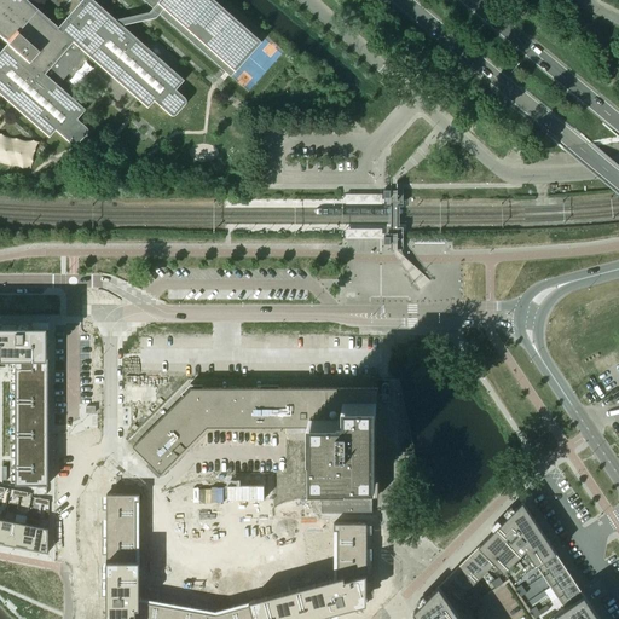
[(0,92),(3,94),(50,137),(56,129),(73,144),(74,144),(75,145),(76,145),(77,144),(79,143),(87,133),(88,132),(88,131),(88,129),(88,128),(87,127),(77,119),(86,109),(74,98),(58,85),(82,57),(87,53),(103,68),(137,97),(149,108),(155,100),(171,114),(172,115),(173,115),(174,115),(175,115),(177,114),(186,104),(186,103),(187,102),(187,100),(186,99),(185,98),(177,90),(185,80),(177,73),(144,44),(122,24),(120,28),(92,3),(93,3),(90,0),(77,0),(82,4),(69,19),(59,30),(45,18),(47,16),(28,0),(0,0),(0,34),(9,42),(0,52),(0,92)]
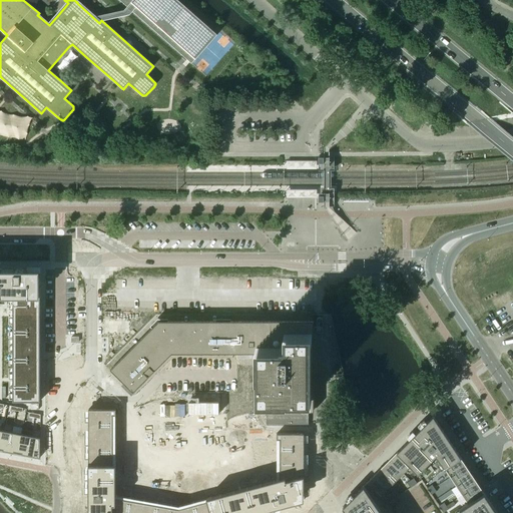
[(191,63),(216,34),(177,0),(120,0),(127,6),(125,9),(131,14),(133,11),(191,63)]
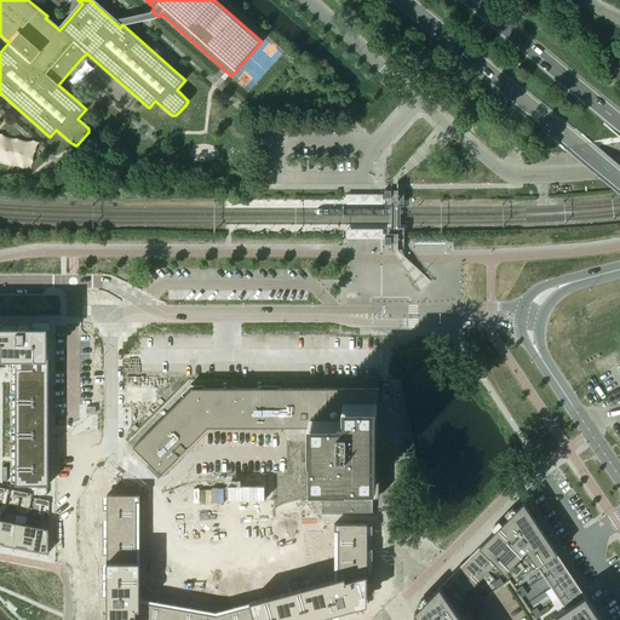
[(0,325),(0,357),(16,359),(16,484),(49,484),(49,477),(49,367),(49,326),(17,326),(0,325)]
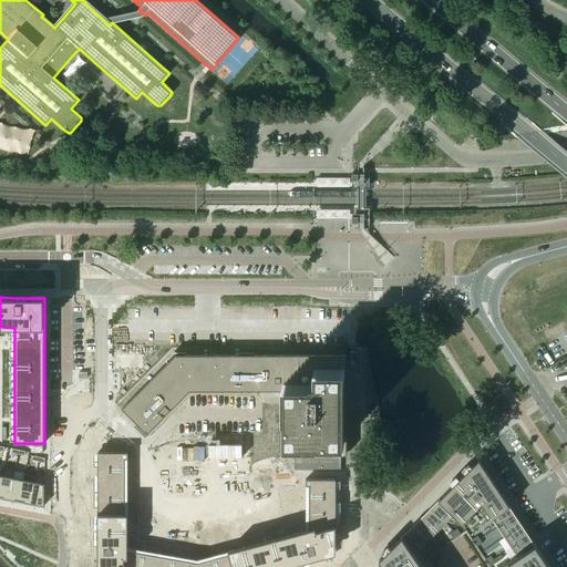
[(175,353),(122,408),(134,421),(147,433),(172,409),(189,391),(263,391),(263,379),(265,379),(265,356),(265,353),(175,353)]
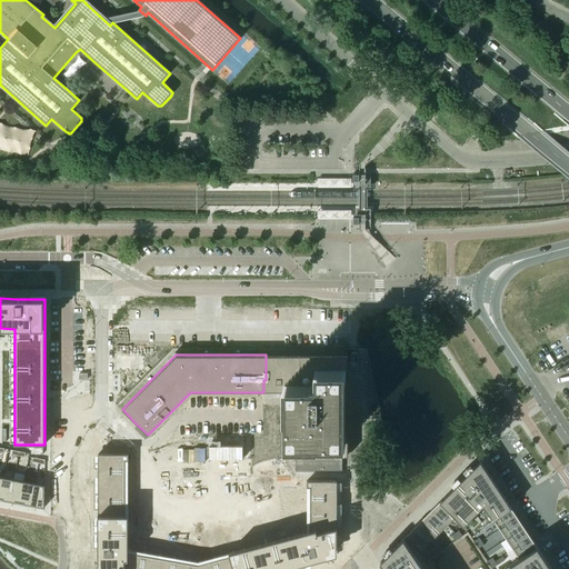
[(266,380),(263,380),(263,392),(281,392),(281,457),(296,457),(341,457),(348,457),(348,355),(266,355),(266,357),(266,380)]
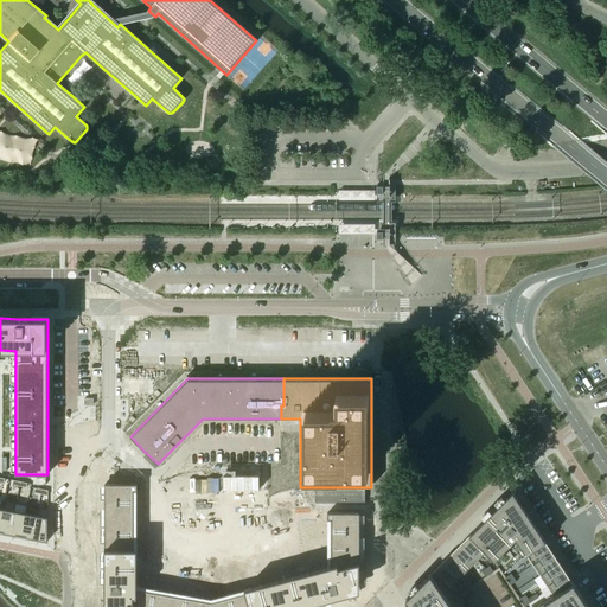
[(364,518),(326,518),(326,567),(211,598),(139,585),(139,490),(100,490),(100,606),(321,606),(364,595),(364,518)]
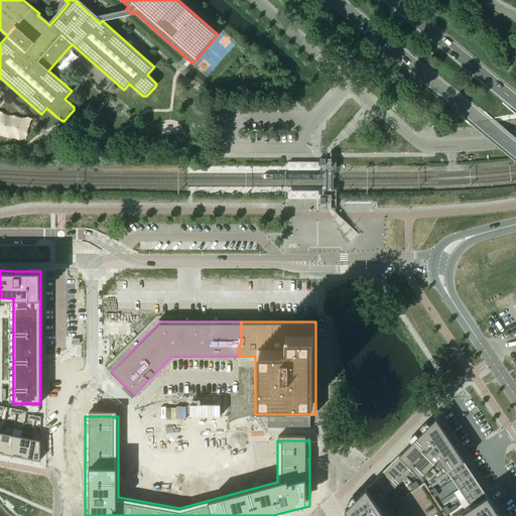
[(435,418),(399,455),(413,469),(412,470),(420,477),(438,459),(446,471),(464,460),(435,418)]
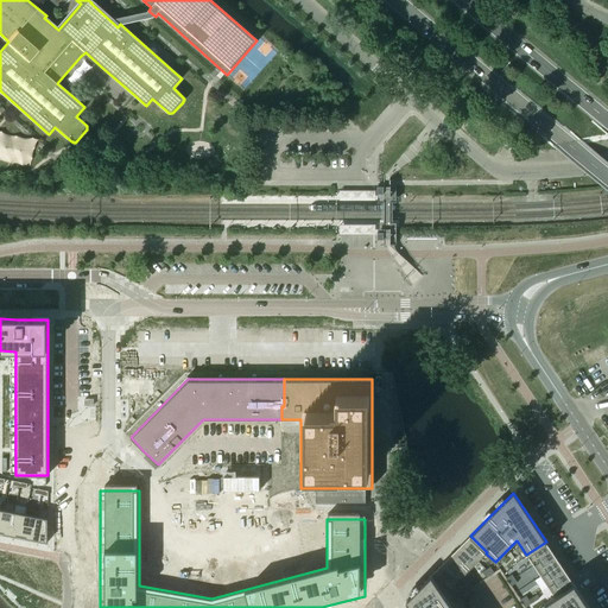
[(14,512),(10,534),(21,537),(26,508),(25,514),(14,512)]
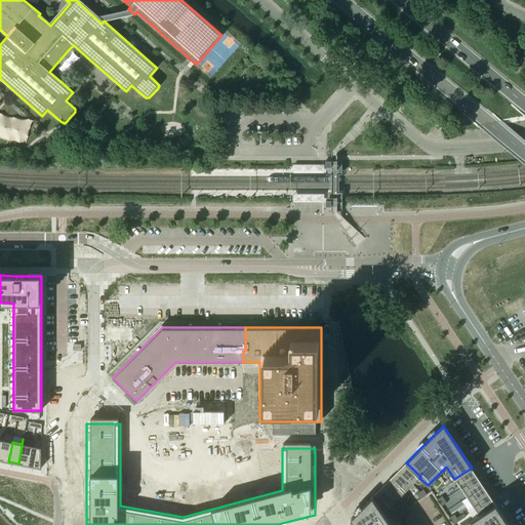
[(23,439),(18,463),(28,466),(33,441),(23,439)]
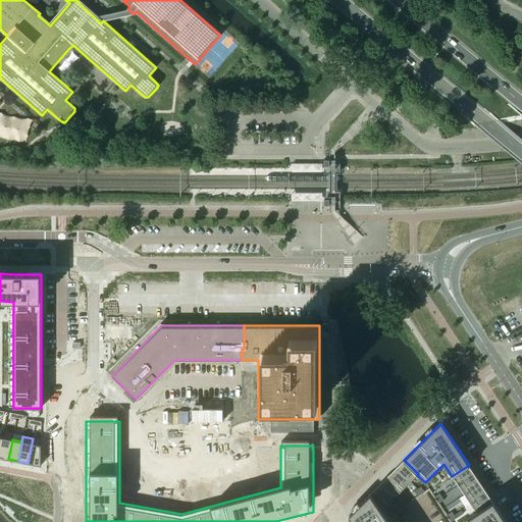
[(3,437),(0,452),(0,457),(8,459),(12,439),(3,437)]
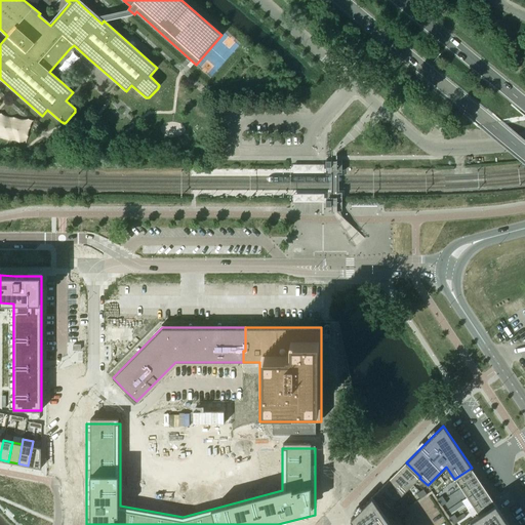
[(33,441),(28,466),(41,468),(41,448),(33,446),(33,441)]
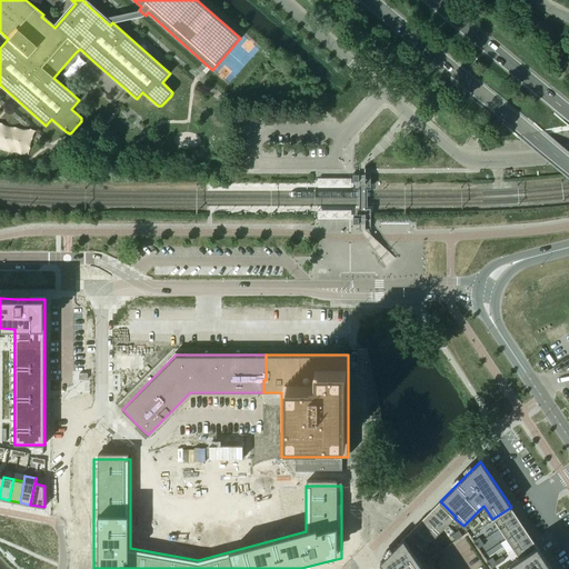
[(440,501),(431,510),(447,526),(455,518),(456,517),(440,501)]
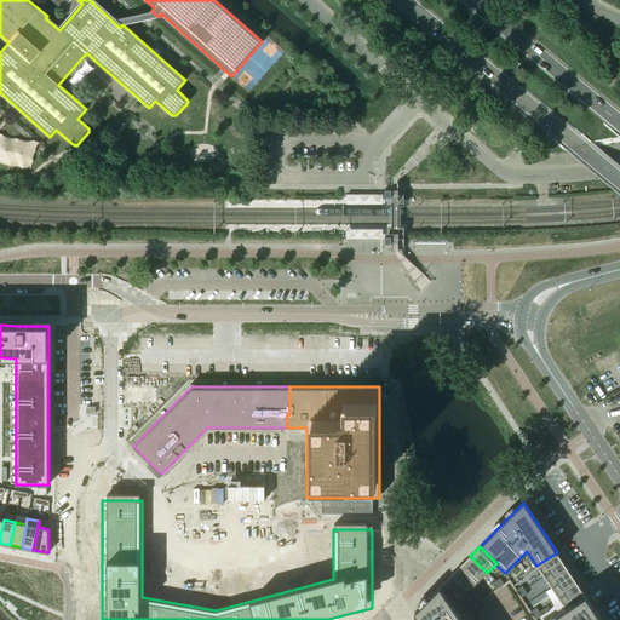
[(557,552),(537,566),(544,577),(564,563),(557,552)]
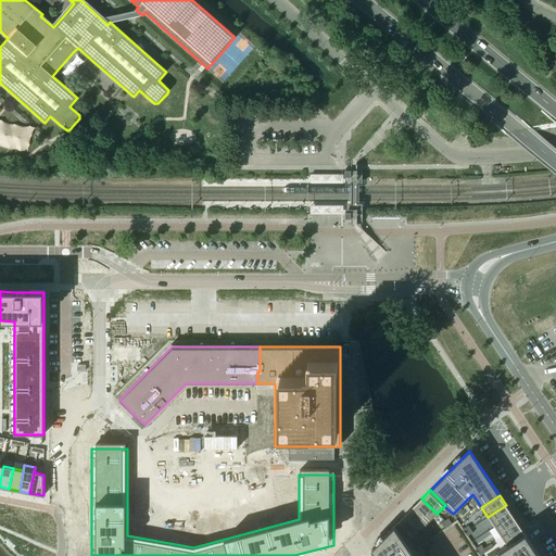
[(421,498),(414,506),(429,521),(437,514),(421,498)]
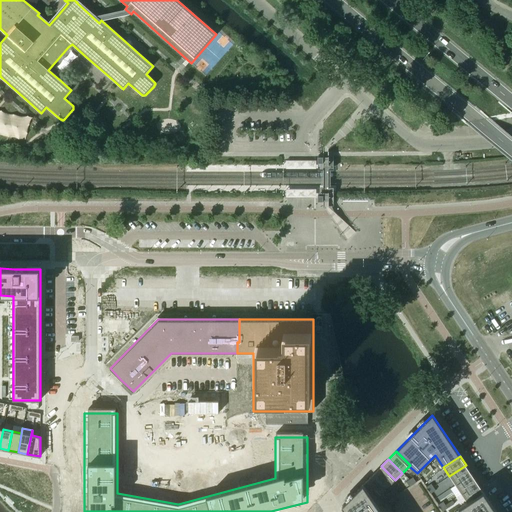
[(466,465),(449,476),(455,485),(472,474),(466,465)]
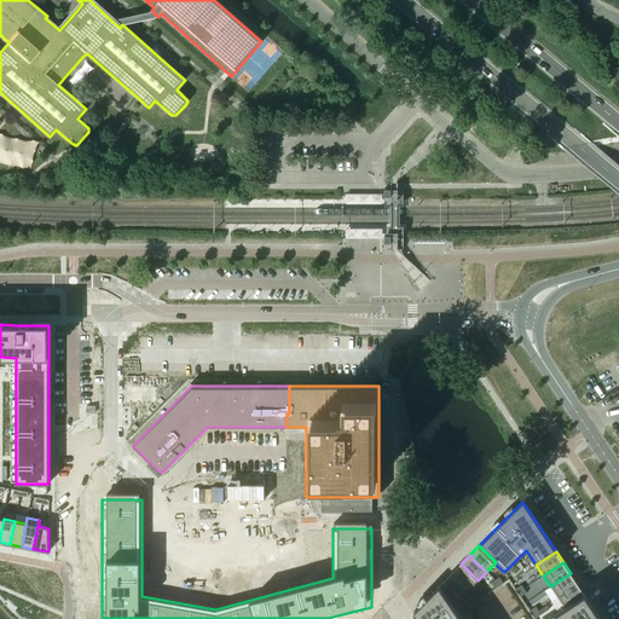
[(461,563),(451,573),(468,590),(478,580),(461,563)]
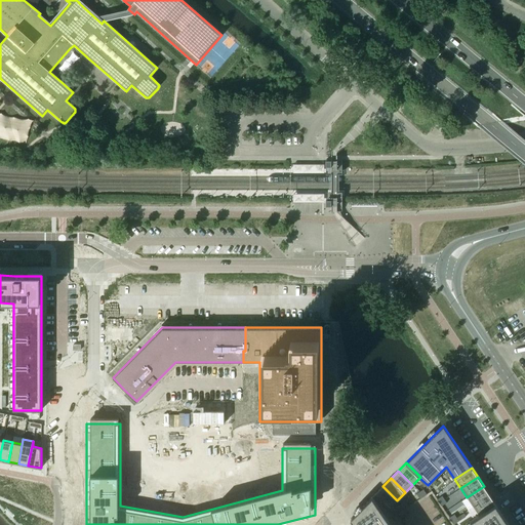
[(382,486),(375,494),(390,509),(397,500),(382,486)]
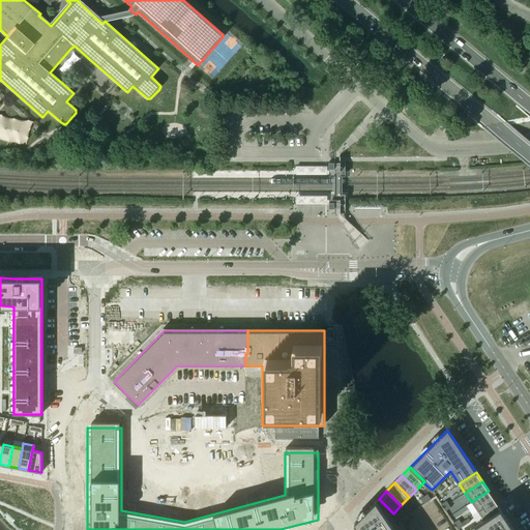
[(489,491),(471,502),(477,511),(494,500),(489,491)]
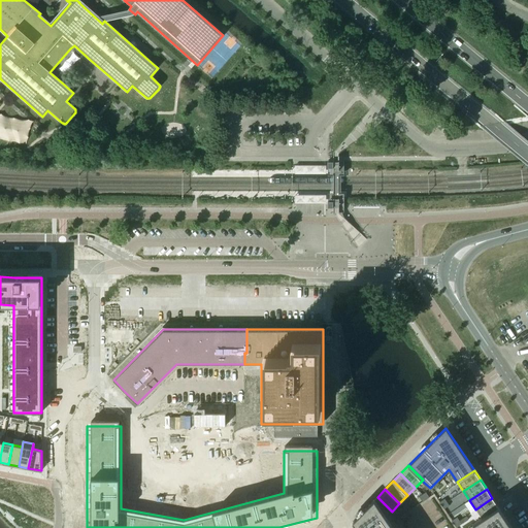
[(377,497),(353,522),(356,527),(398,527),(394,521),(389,514),(392,512),(377,497)]
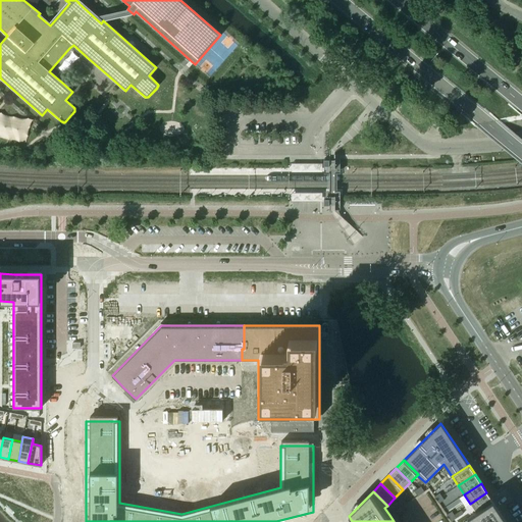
[(486,492),(470,504),(476,513),(492,503),(486,492)]
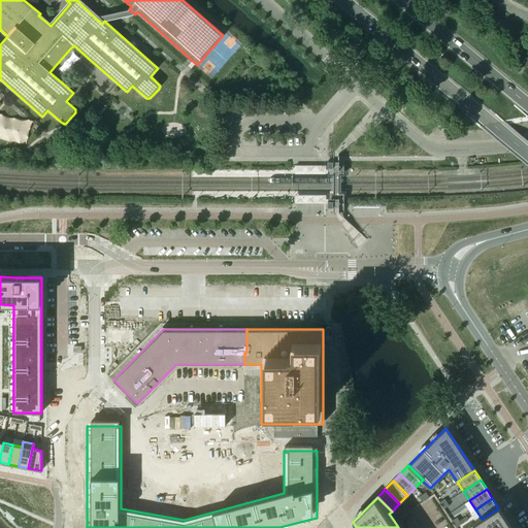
[(512,527),(503,515),(500,512),(499,509),(498,508),(482,519),(472,524),(473,526),(474,527),(512,527)]
